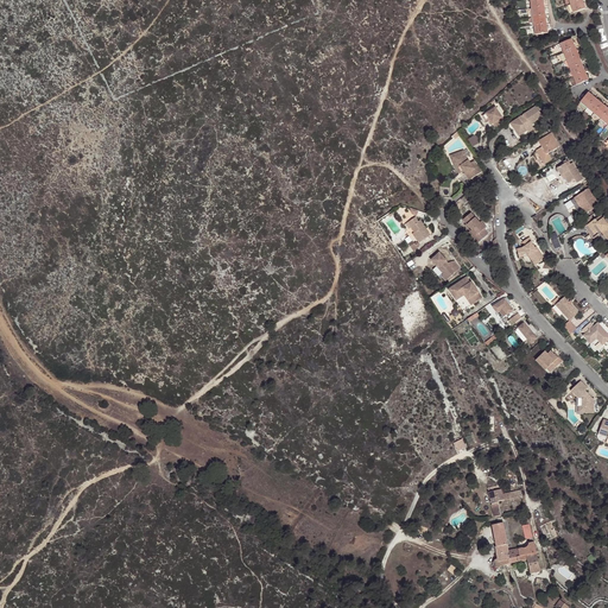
[(584,10),(581,1),(570,6),(574,14),(584,10)]
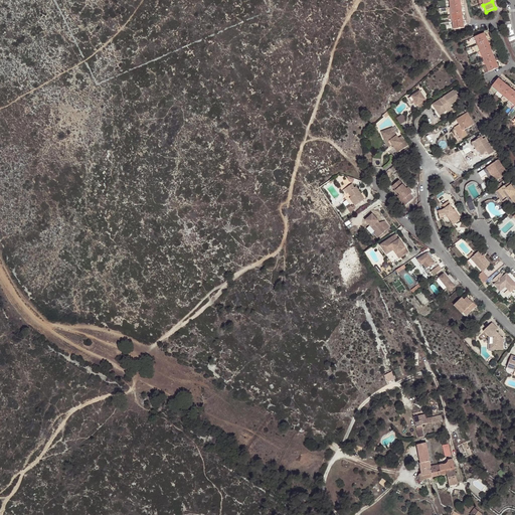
[(450,8),(451,15),(461,14),(460,6),(450,8)]
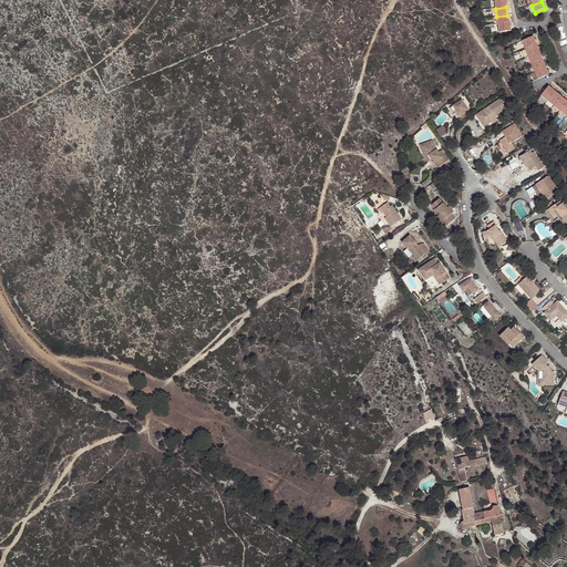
[(496,17),(497,24),(508,23),(507,16),(496,17)]
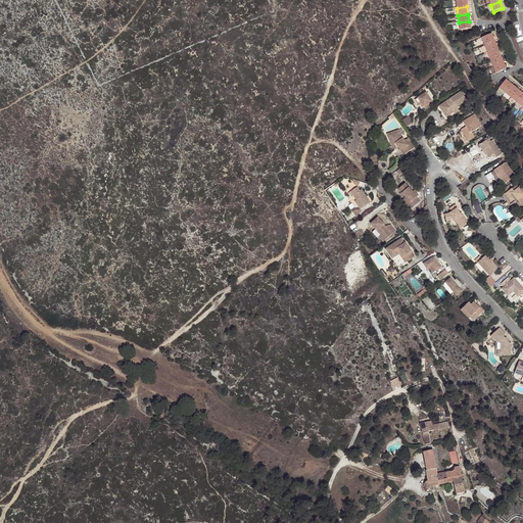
[(469,21),(459,22),(460,31),(470,30),(469,21)]
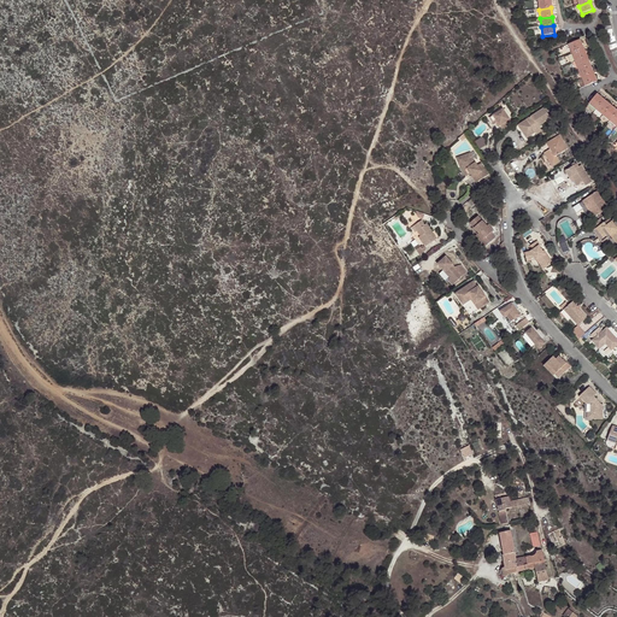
[(616,65),(616,47),(616,48),(616,43),(615,41),(613,37),(612,34),(612,30),(611,25),(604,28),(605,31),(606,35),(606,39),(607,42),(609,46),(610,51),(612,53),(613,58),(615,62),(616,65)]
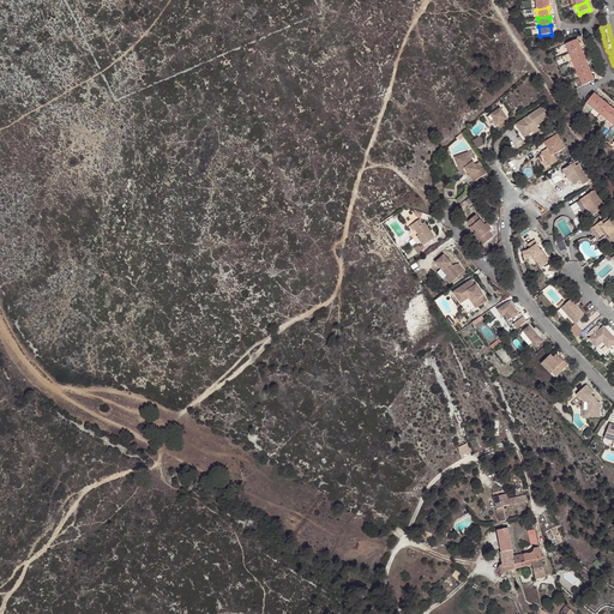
[(567,54),(579,49),(576,41),(564,46),(567,54)]
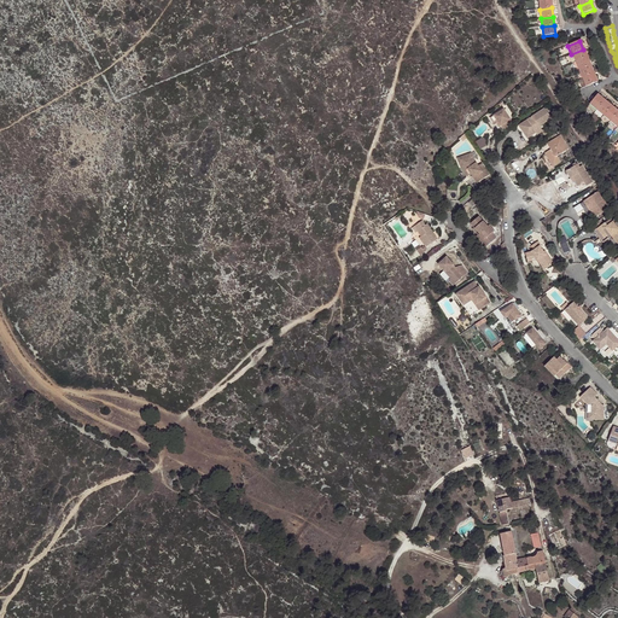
[(587,58),(583,50),(571,54),(575,63),(587,58)]
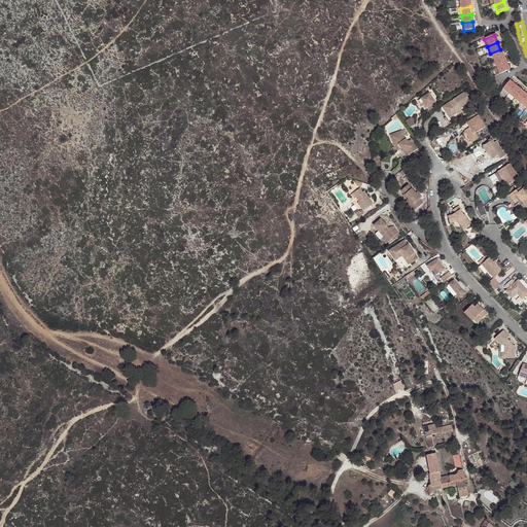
[(493,61),(503,57),(500,49),(490,54),(493,61)]
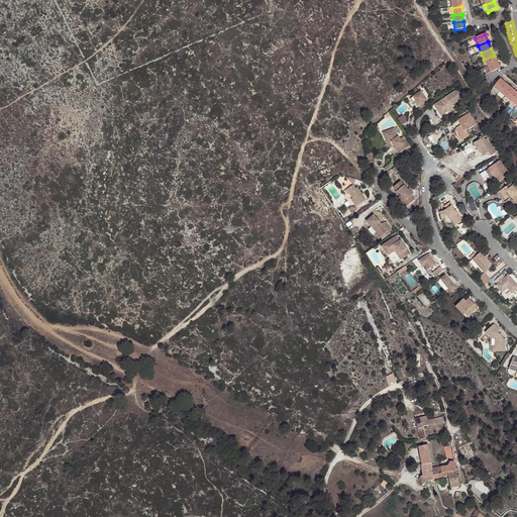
[(487,67),(496,63),(494,56),(484,60),(487,67)]
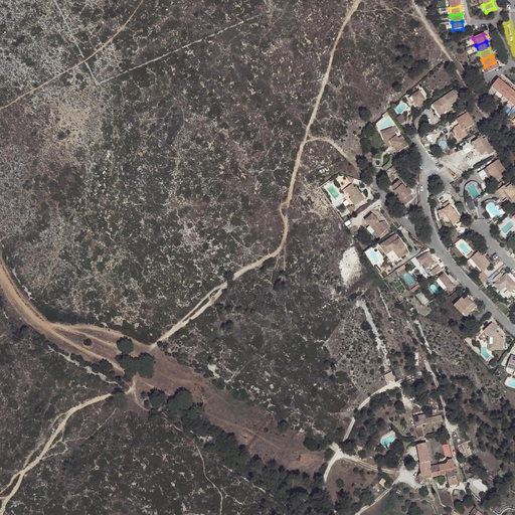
[(497,69),(494,62),(485,66),(488,73),(497,69)]
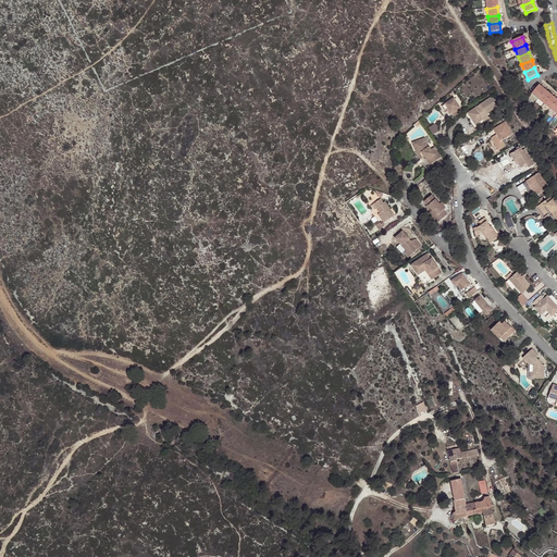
[(530,95),(536,100),(544,91),(537,86),(530,95)]
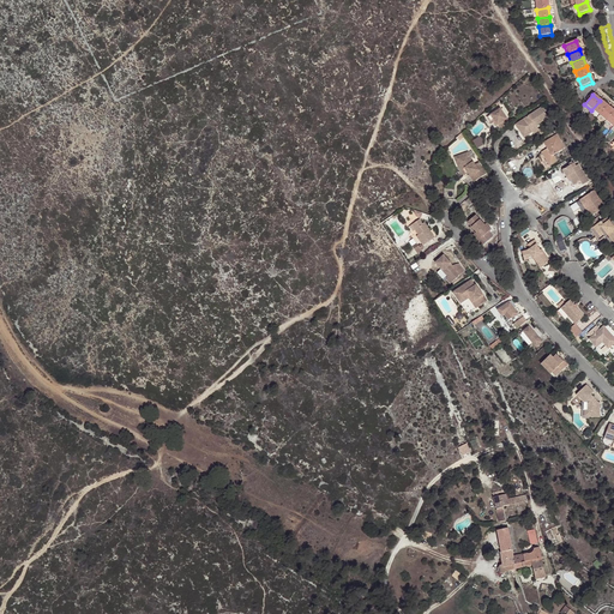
[(600,101),(591,110),(597,115),(606,106),(600,101)]
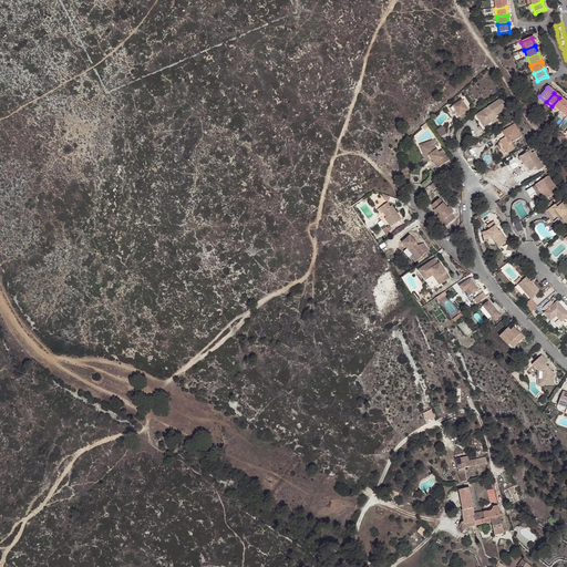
[(552,106),(558,112),(566,103),(559,98),(552,106)]
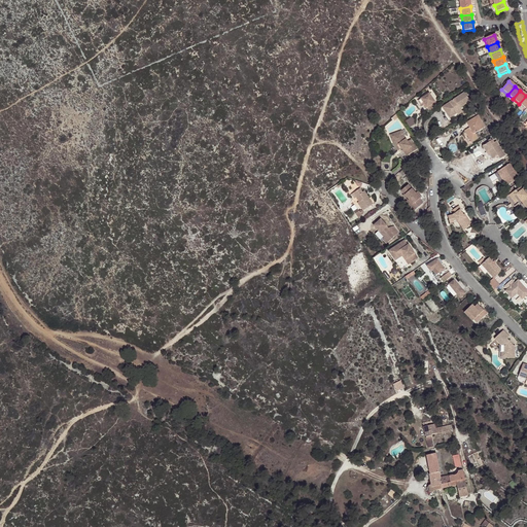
[(423,97),(431,110),(438,105),(430,92),(423,97)]
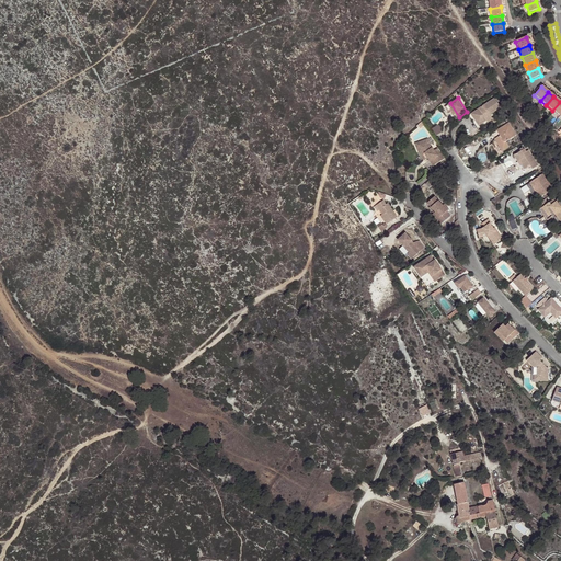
[(494,98),(483,104),(484,105),(480,109),(479,107),(471,113),(479,124),(487,119),(485,117),(490,114),(501,106),(494,98)]
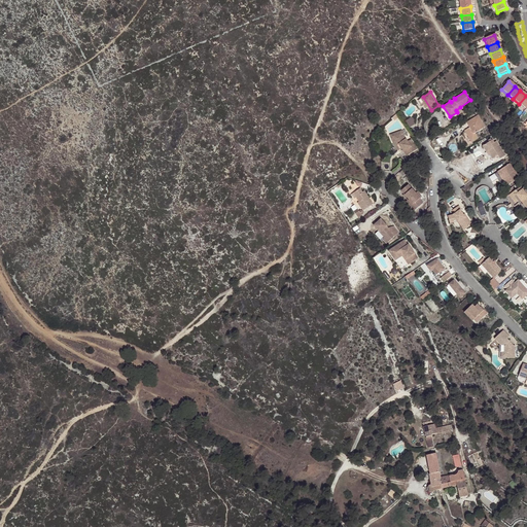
[(450,116),(443,106),(442,107),(449,118),(450,116)]
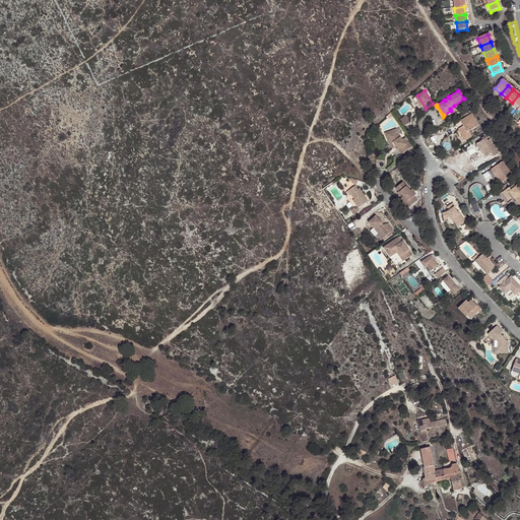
[(469,131),(478,124),(471,113),(455,124),(465,139),(472,136),(469,131)]
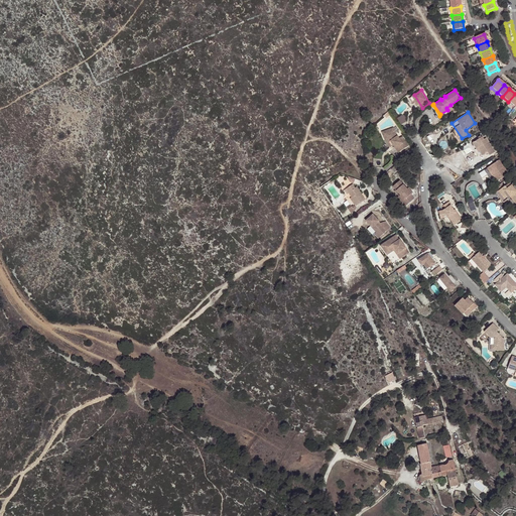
[(394,128),(384,131),(387,138),(384,140),(383,140),(388,149),(391,148),(396,155),(408,147),(402,137),(399,139),(396,135),(394,128)]
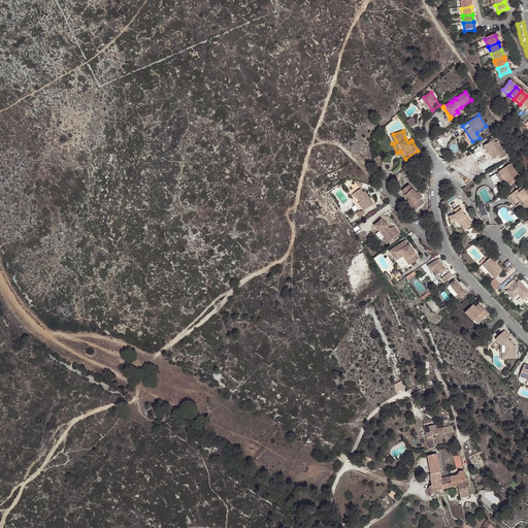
[(494,163),(505,156),(498,141),(495,142),(493,139),(483,146),(486,152),(485,153),(491,161),(494,163)]
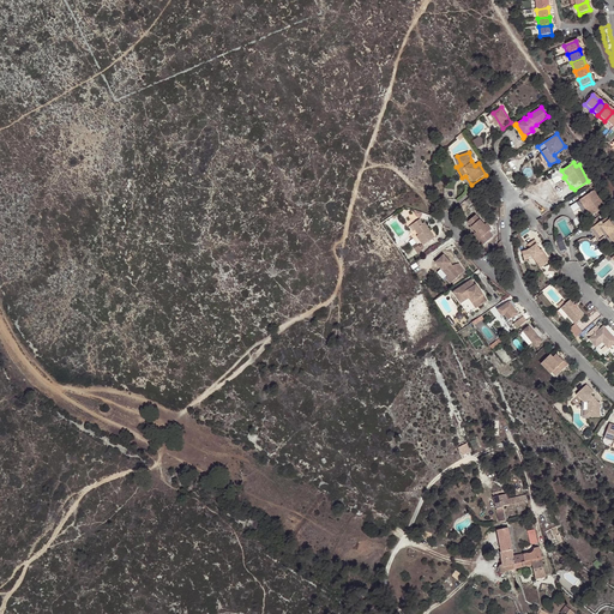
[(594,188),(571,203),(575,208),(582,203),(589,214),(605,204),(594,188)]
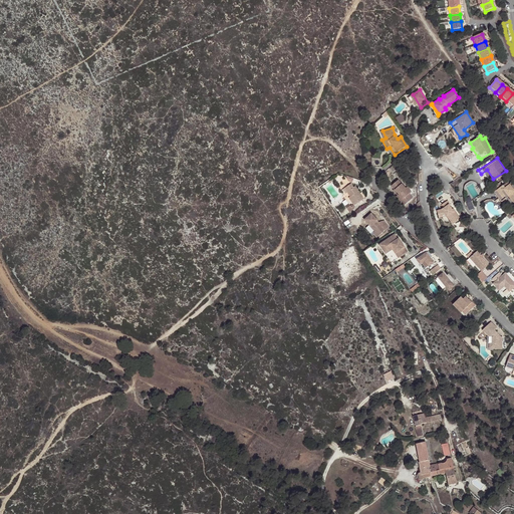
[(409,193),(413,191),(410,186),(408,187),(401,178),(394,183),(396,187),(403,197),(402,197),(406,202),(412,198),(409,193)]
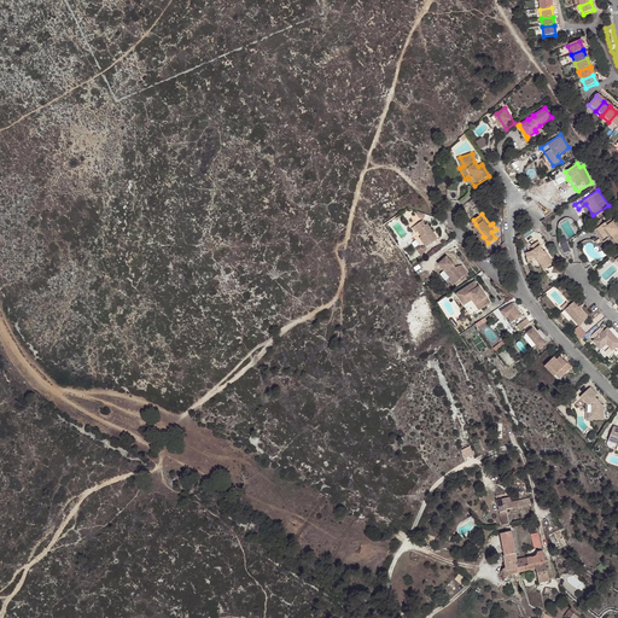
[(421,233),(419,234),(425,243),(423,244),(423,243),(420,244),(419,242),(414,245),(419,252),(425,248),(426,248),(426,246),(438,239),(431,229),(427,223),(424,219),(415,225),(418,228),(421,233)]
